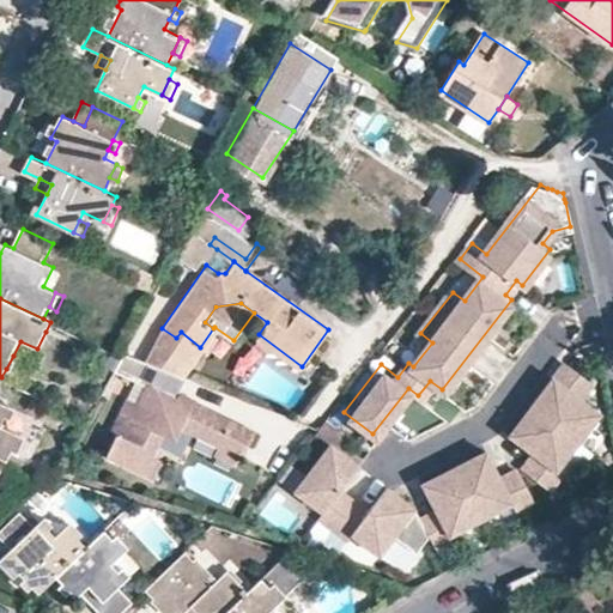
[(162,328),(143,356),(176,369),(183,371),(200,347),(181,332),(176,338),(162,328)]
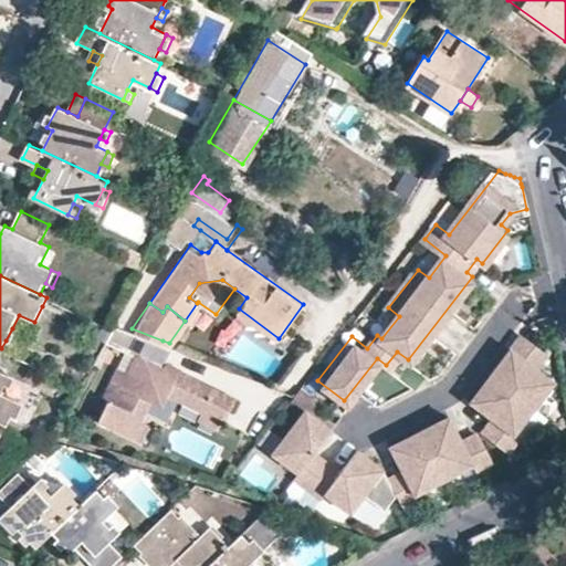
[(50,311),(42,306),(34,322),(42,326),(50,311)]
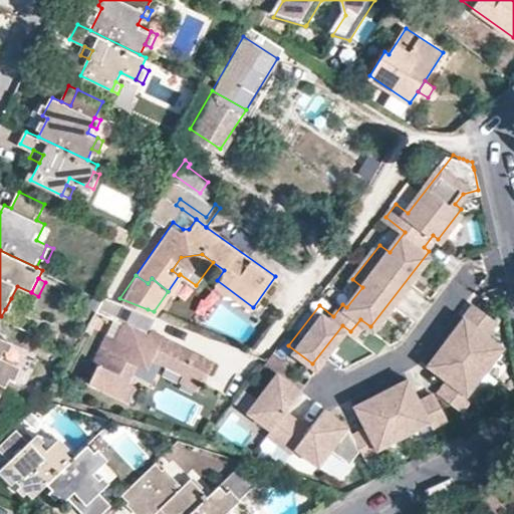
[(119,298),(102,290),(99,296),(94,305),(122,319),(129,323),(121,337),(115,335),(105,331),(91,362),(98,365),(91,383),(130,401),(137,382),(131,380),(134,372),(139,362),(151,354),(163,359),(183,368),(180,374),(199,383),(205,367),(209,368),(214,356),(162,334),(161,336),(150,331),(141,326),(148,309),(119,298)]
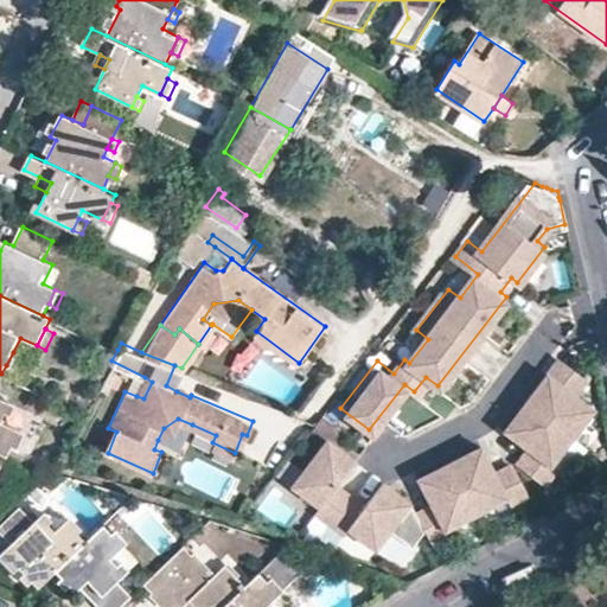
[(13,352),(6,365),(13,368),(19,356),(13,352)]
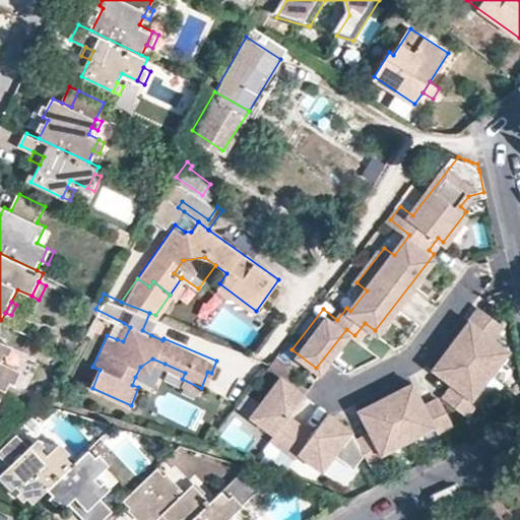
[(151,335),(158,316),(155,315),(149,313),(142,330),(151,335)]
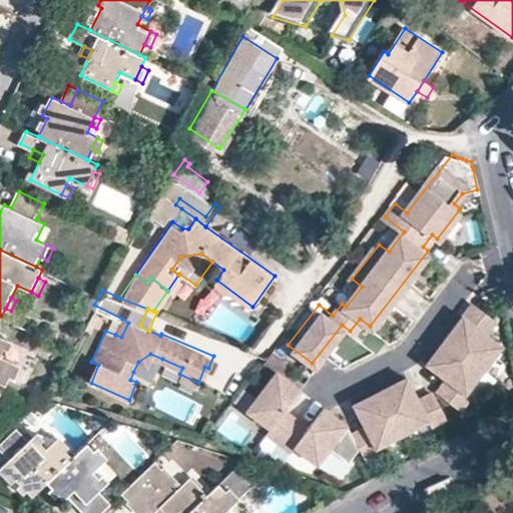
[(500,343),(461,312),(443,336),(422,361),(463,390),(500,343)]
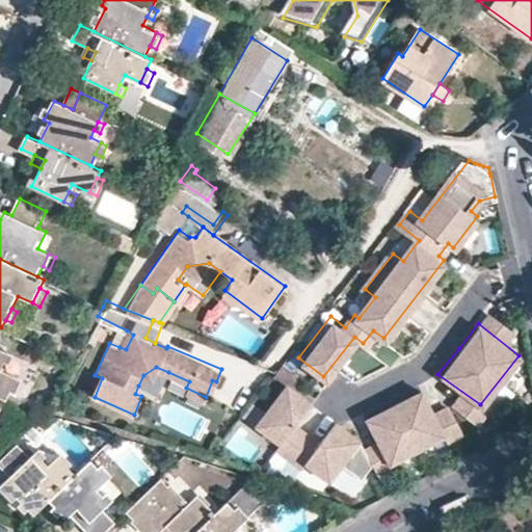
[(133,335),(127,330),(120,347),(126,349),(133,335)]
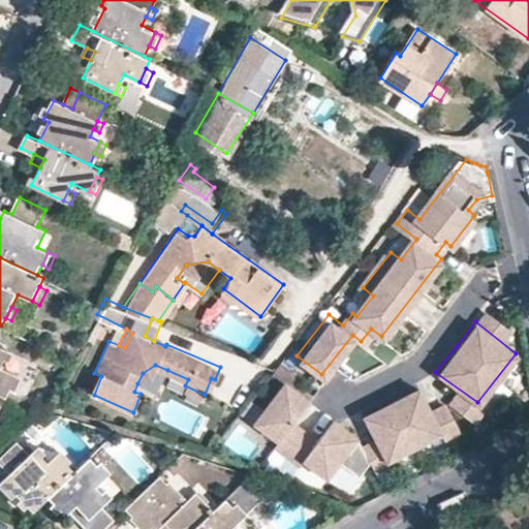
[(0,392),(5,395),(8,387),(16,372),(1,366),(4,358),(8,350),(0,345),(0,392)]
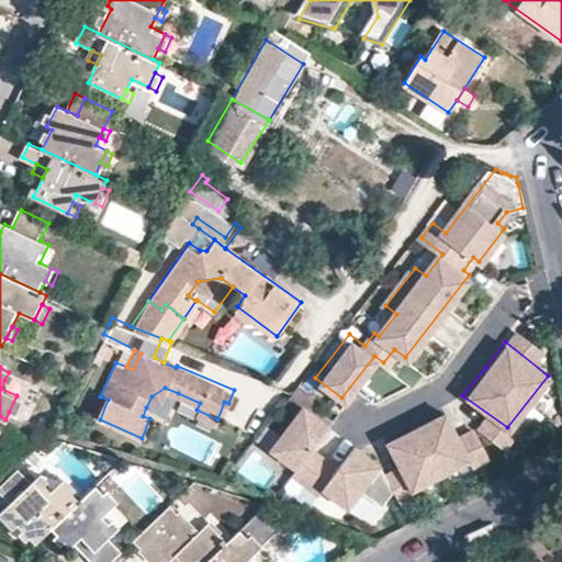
[(17,375),(9,372),(4,380),(12,384),(17,375)]
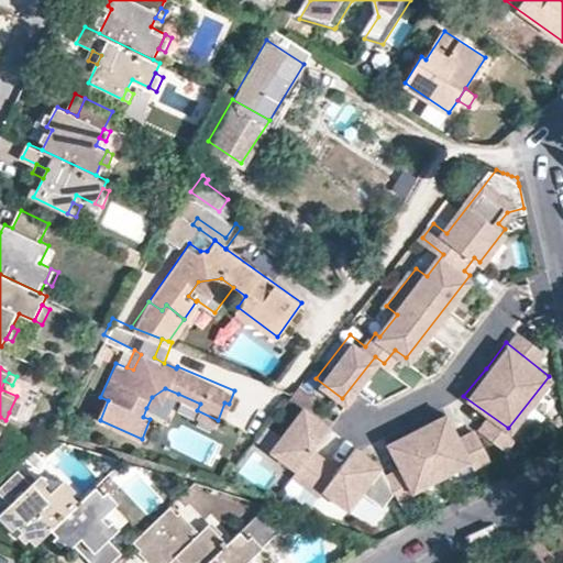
[(167,418),(178,394),(165,388),(152,397),(146,408),(167,418)]
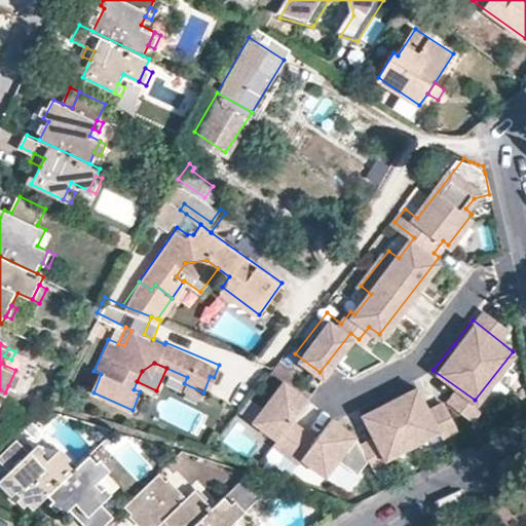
[(15,370),(8,385),(15,388),(23,374),(15,370)]
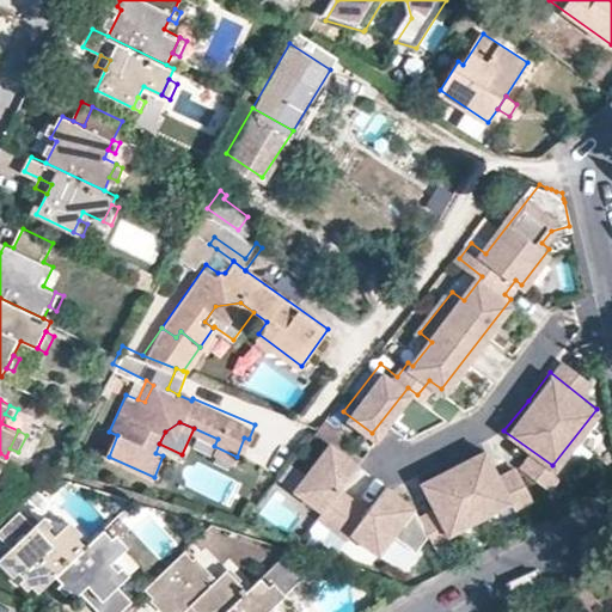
[(507,500),(481,446),(448,463),(416,478),(442,531),(507,500)]
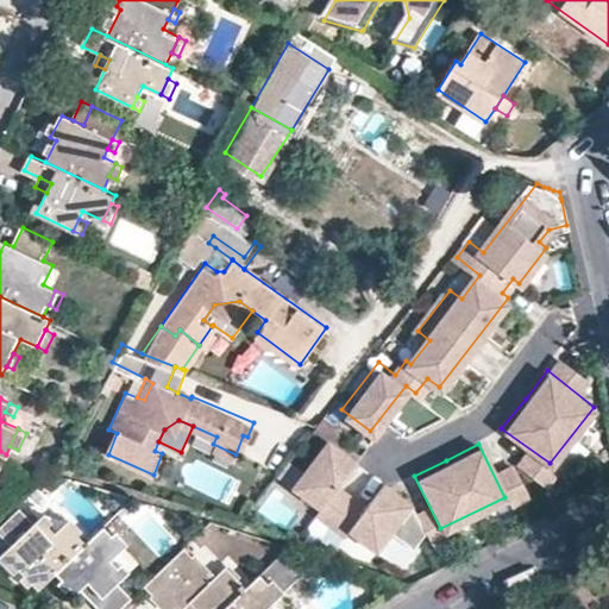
[(358,472),(331,451),(294,497),(322,519),(344,491),(358,472)]
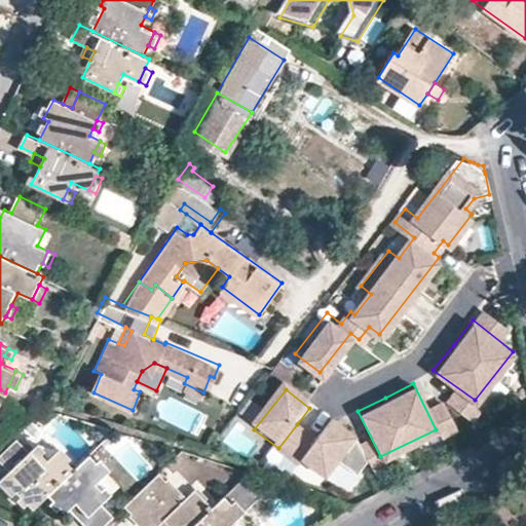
[(297,424),(278,448),(303,465),(321,441),(297,424)]
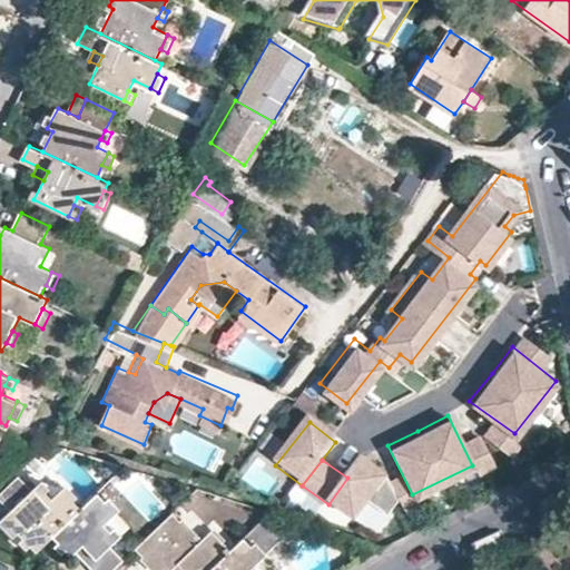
[(389,481),(362,461),(347,478),(328,504),(354,524),(389,481)]
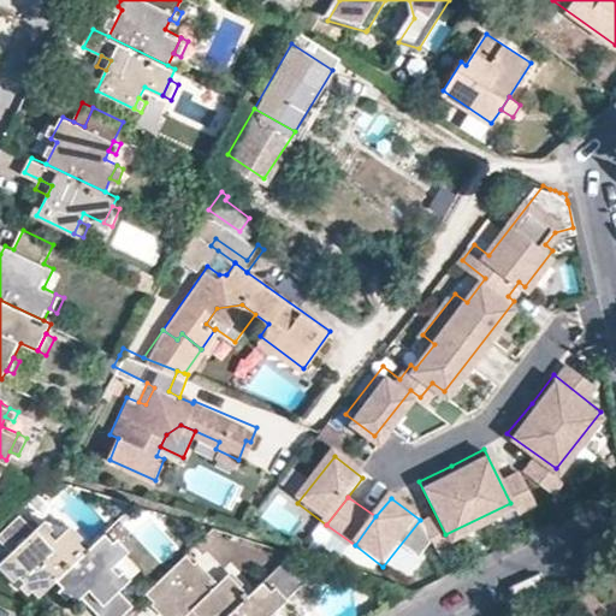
[(34,586),(41,593),(55,579),(88,548),(78,538),(67,526),(55,537),(49,531),(41,521),(35,526),(21,510),(0,528),(0,535),(13,551),(6,558),(21,573),(25,578),(34,586)]
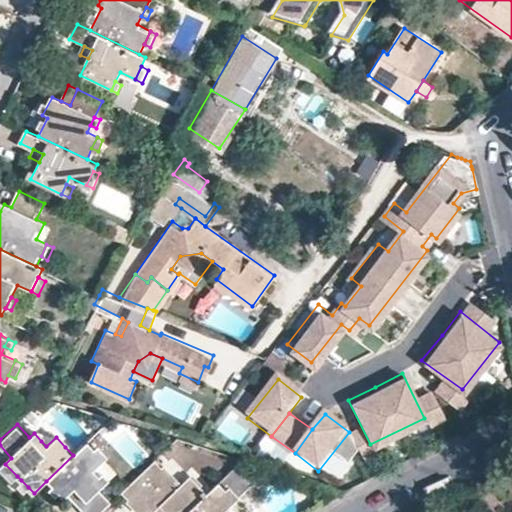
[(38,429),(34,433),(41,441),(46,437),(38,429)]
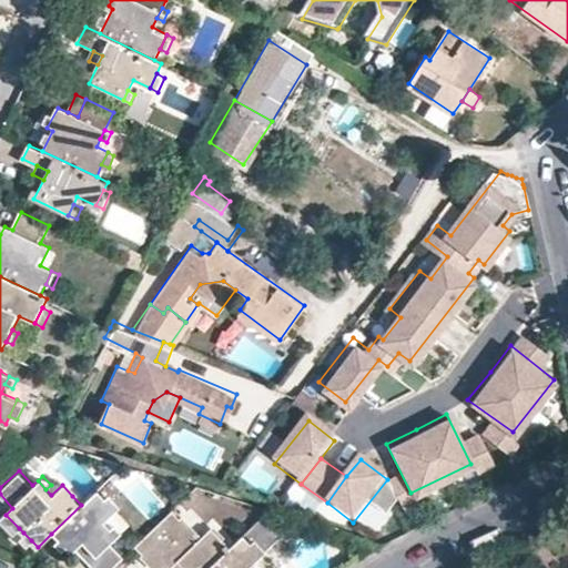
[(62,485),(72,496),(77,492),(68,480),(62,485)]
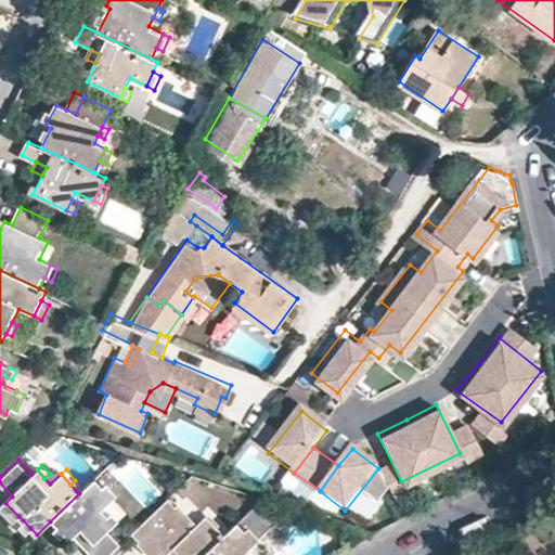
[(102,486),(94,478),(79,493),(50,521),(68,541),(73,537),(79,531),(92,544),(86,551),(90,554),(106,554),(120,542),(108,529),(114,524),(107,516),(101,510),(113,499),(102,486)]
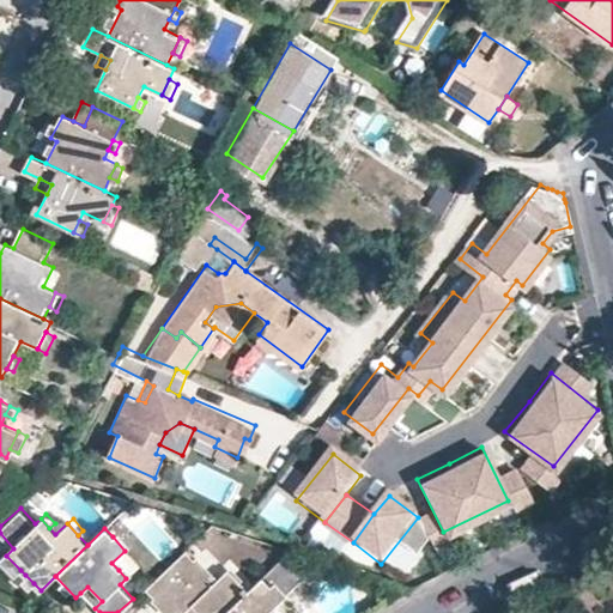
[(116,533),(113,536),(125,551),(129,547),(116,533)]
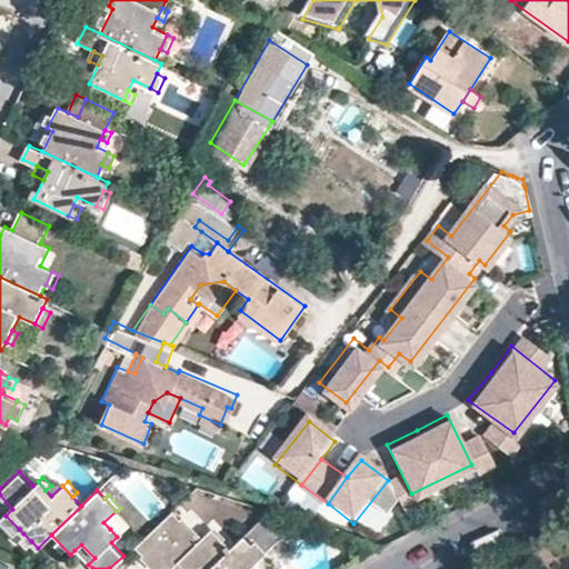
[(209,568),(231,548),(223,540),(212,527),(199,538),(195,532),(182,519),(172,509),(137,543),(159,568),(165,568),(175,561),(181,568),(209,568)]
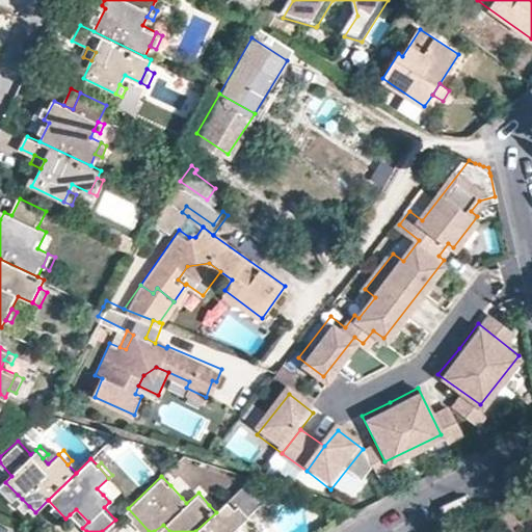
[(176,481),(170,485),(182,498),(186,495),(176,481)]
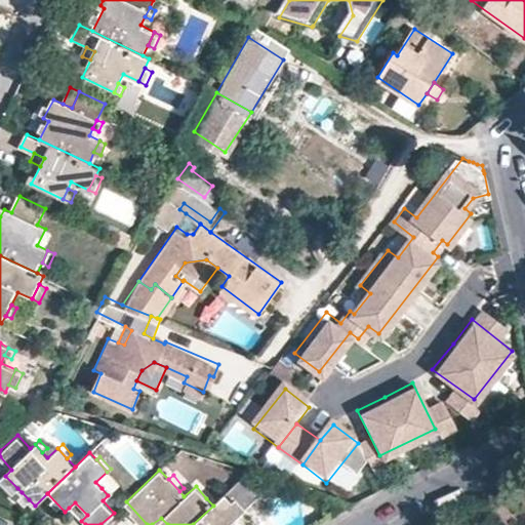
[(0,481),(11,493),(17,488),(5,476),(0,480),(0,481)]
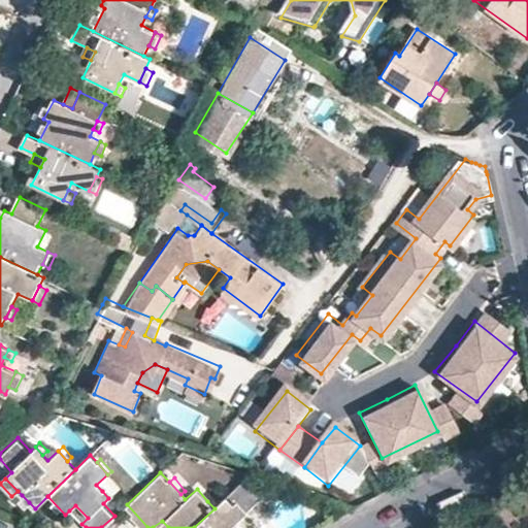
[(255,491),(244,481),(227,498),(215,508),(194,527),(233,527),(266,498),(257,489),(255,491)]
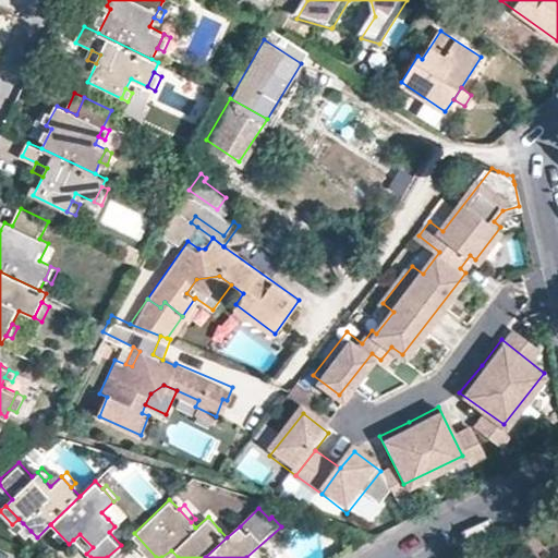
[(208,517),(219,530),(225,523),(214,511),(208,517)]
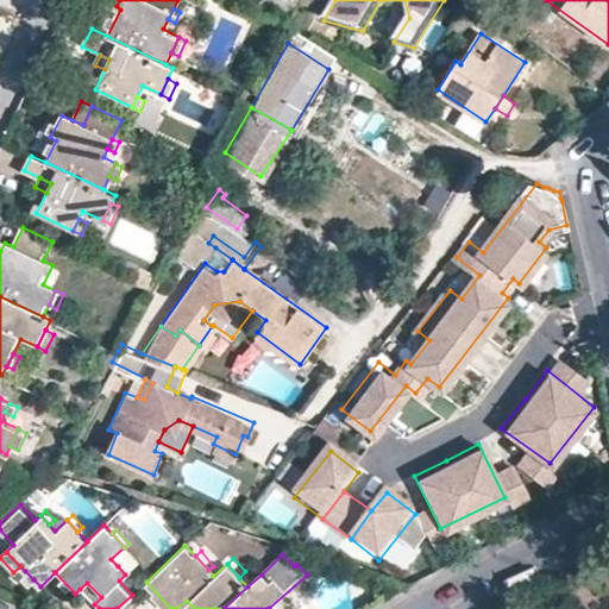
[(118,566),(125,575),(130,571),(120,562),(118,566)]
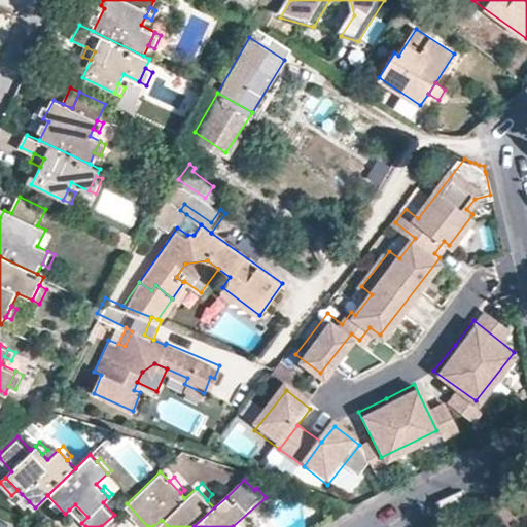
[(25,505),(29,501),(22,494),(18,498),(25,505)]
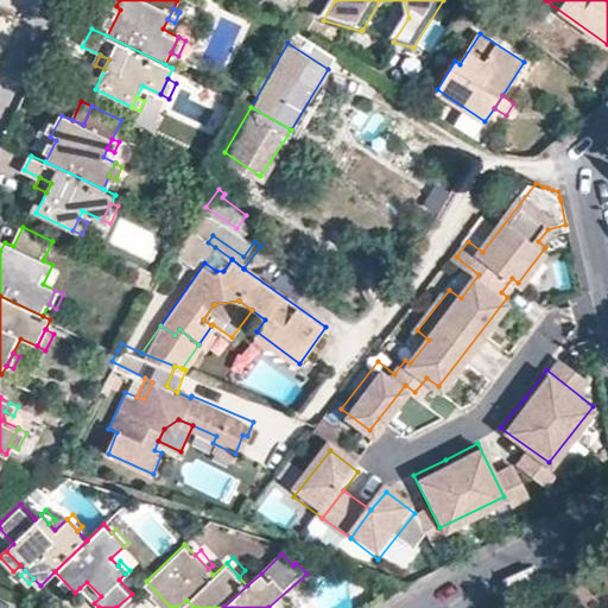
[(397,583),(377,576),(380,595),(397,583)]
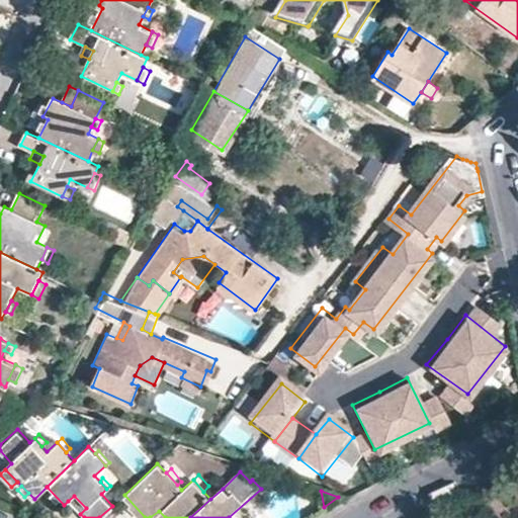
[(74,496),(68,501),(80,514),(86,508),(74,496)]
